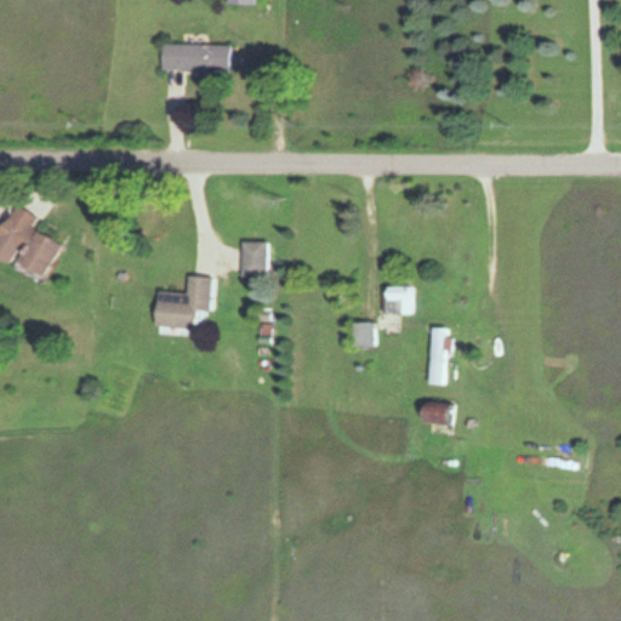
[(160,69),(228,72),(229,44),(161,41),(160,69)]
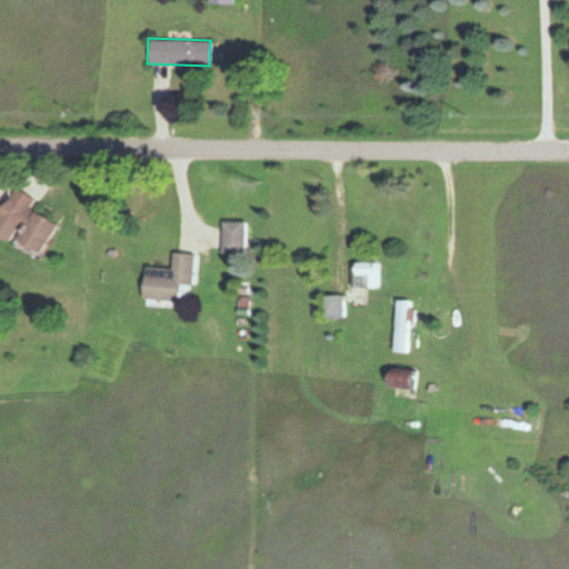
[(0,206),(0,235),(36,256),(55,223),(29,208),(35,199),(12,186),(0,206)]
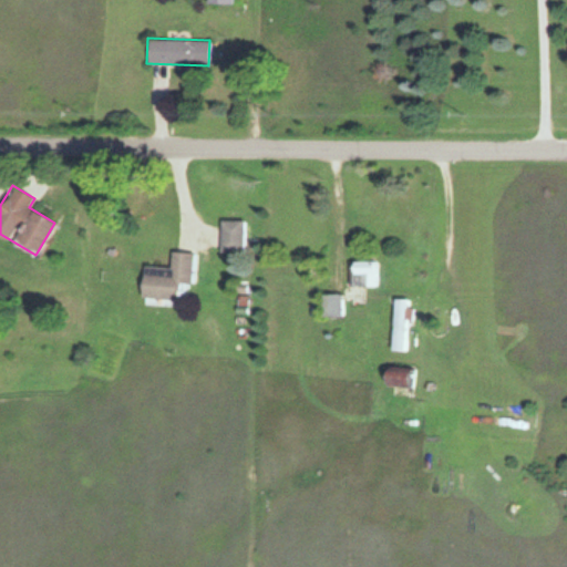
[(219,219),(219,251),(244,251),(244,219),(219,219)]
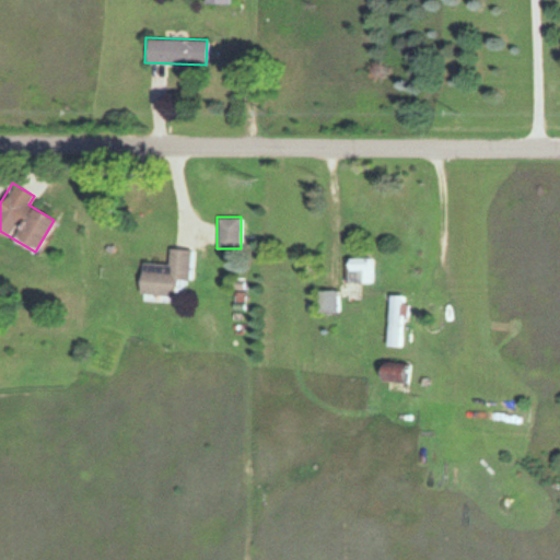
[(140,264),(139,293),(178,295),(178,280),(187,280),(189,249),(168,248),(167,265),(140,264)]
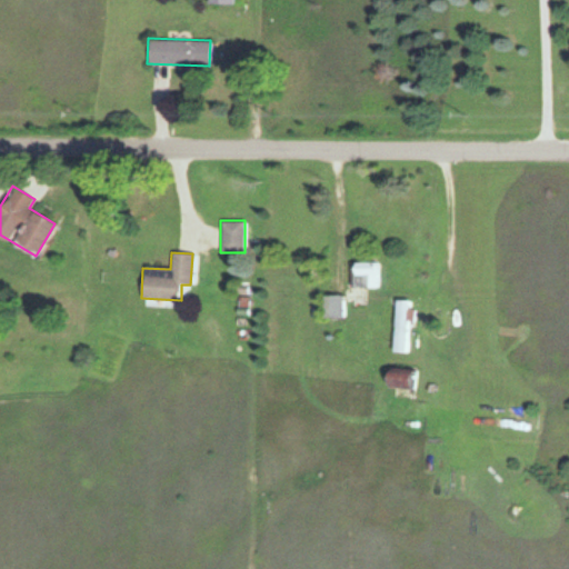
[(380,260),(352,260),(352,286),(380,286),(380,260)]
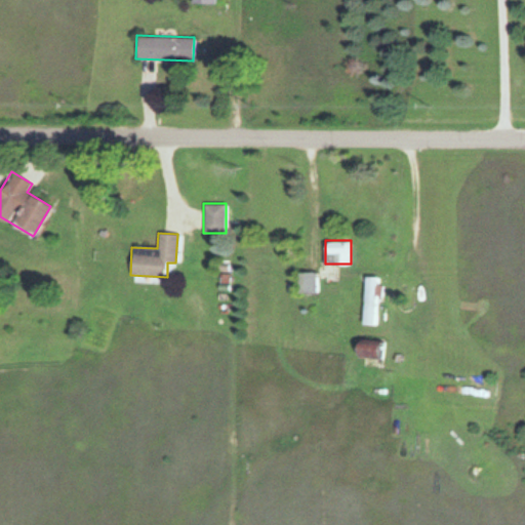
[(296,271),(296,300),(317,300),(317,271),(296,271)]
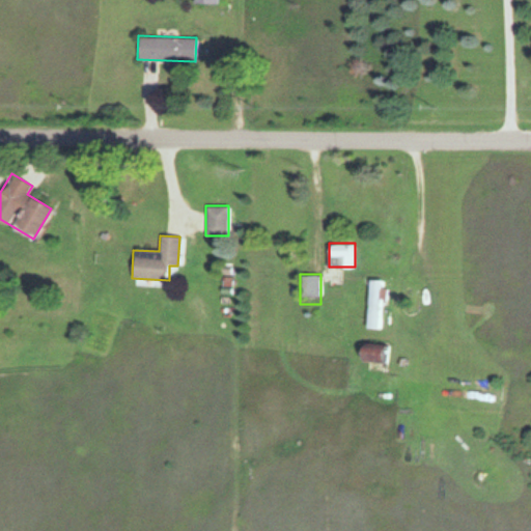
[(383,328),(384,279),(367,279),(366,328),(383,328)]
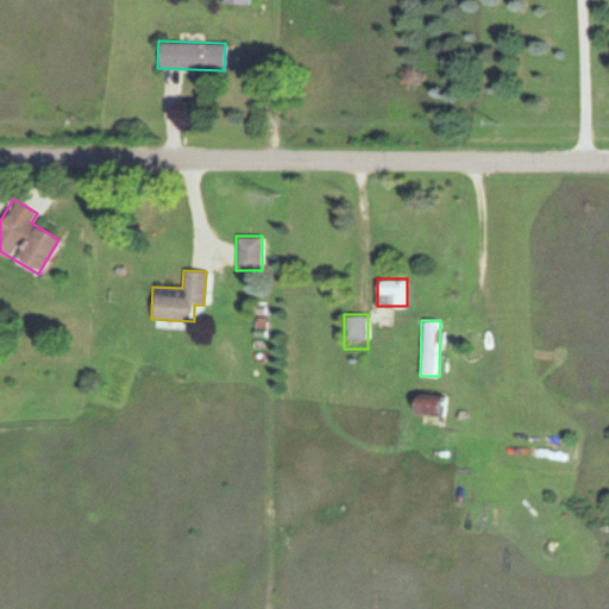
[(444,393),(412,393),(412,415),(444,415),(444,393)]
